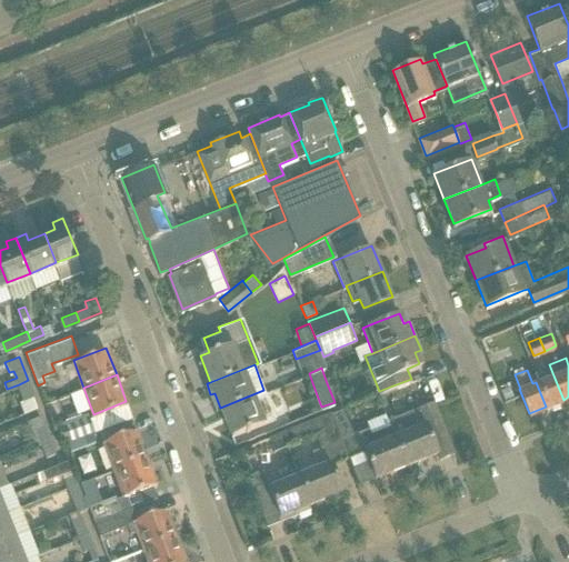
[(553,375),(536,382),(546,407),(563,400),(553,375)]
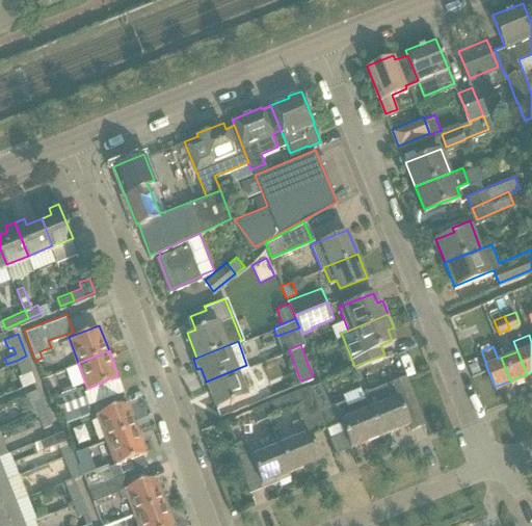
[(26,356),(18,360),(22,372),(31,368),(26,356)]
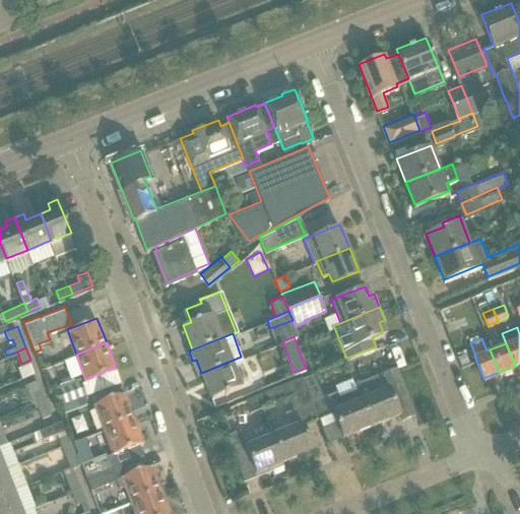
[(324,366),(320,354),(309,358),(313,370),(324,366)]
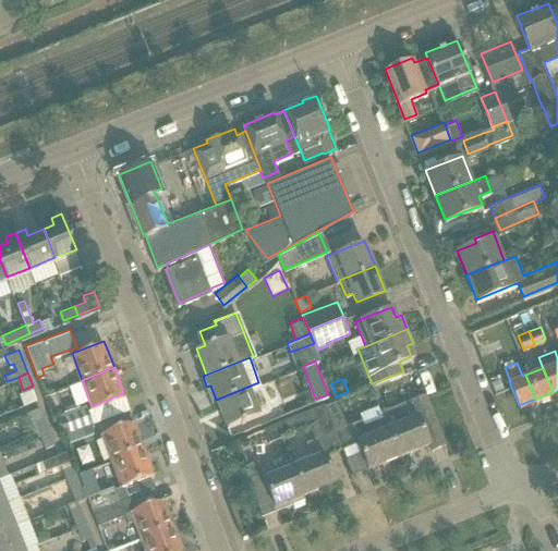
[(269,408),(258,382),(216,400),(226,426),(240,420),(241,421),(244,420),(244,418),(269,408)]
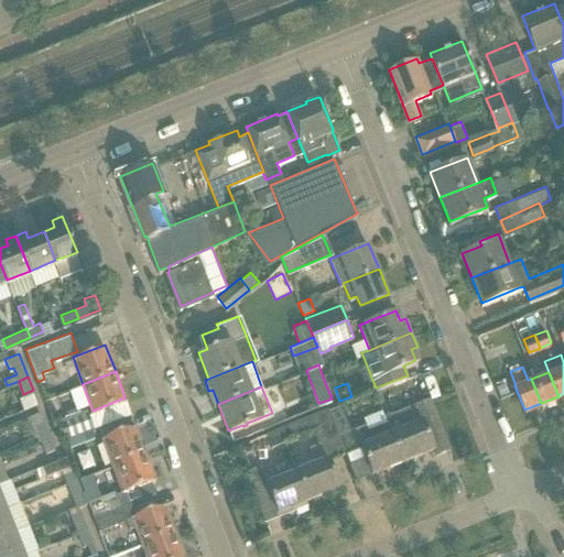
[(405,425),(391,430),(402,458),(433,446),(427,434),(443,427),(430,396),(399,408),(405,425)]
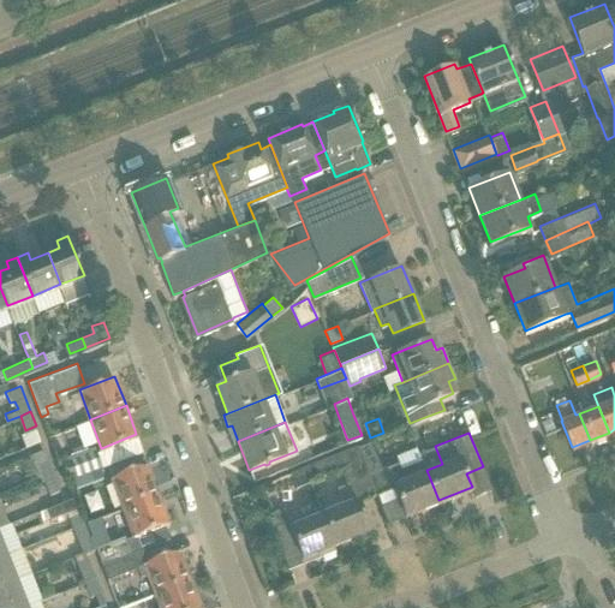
[(357,442),(356,443),(366,471),(382,464),(371,439),(358,445),(357,442)]
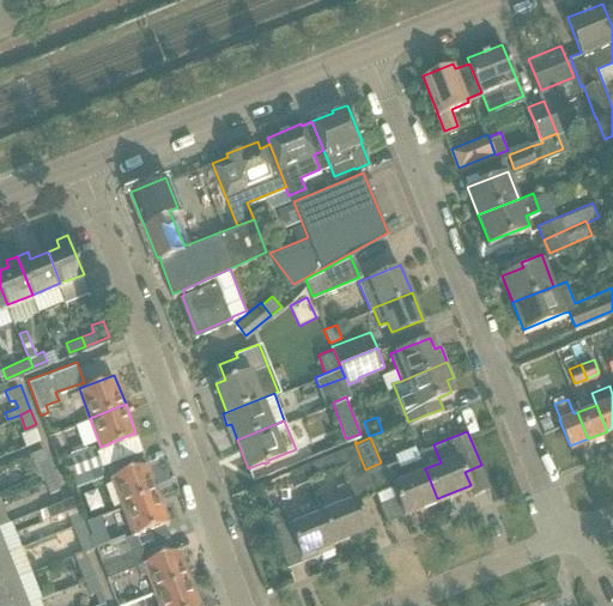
[(93,442),(62,454),(71,476),(101,464),(96,448),(93,442)]
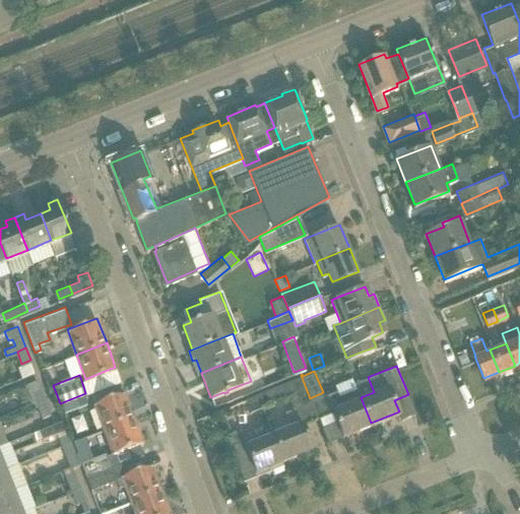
[(310,398),(301,375),(257,392),(262,406),(296,392),(299,402),(310,398)]
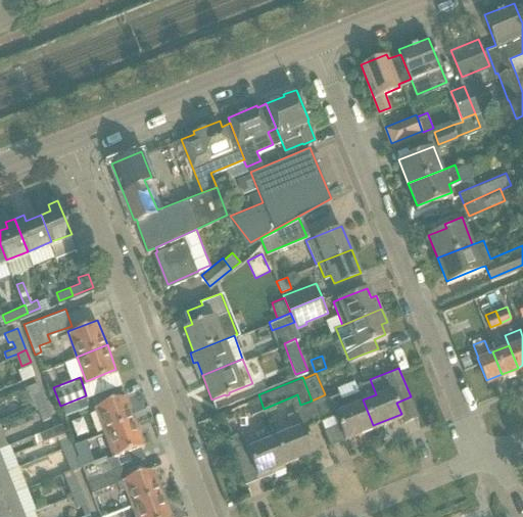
[(47,403),(42,389),(38,379),(24,385),(33,408),(38,406),(47,403)]
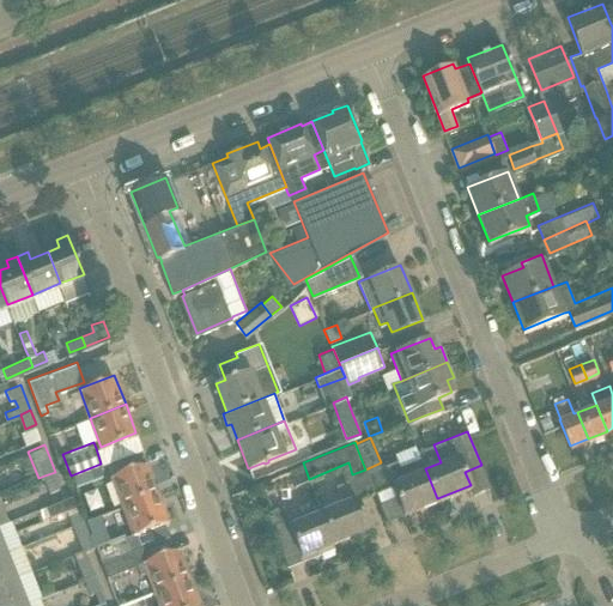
[(437,498),(425,468),(424,470),(419,456),(399,465),(396,460),(384,465),(392,483),(404,513),(437,498)]
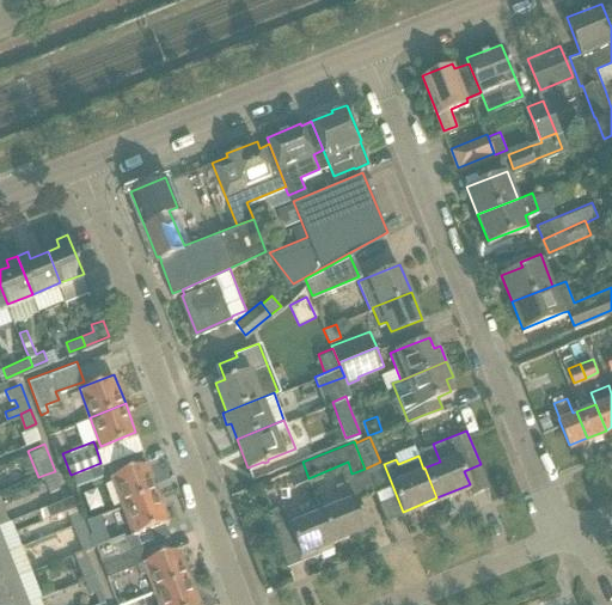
[(110,474),(121,502),(157,488),(146,460),(110,474)]
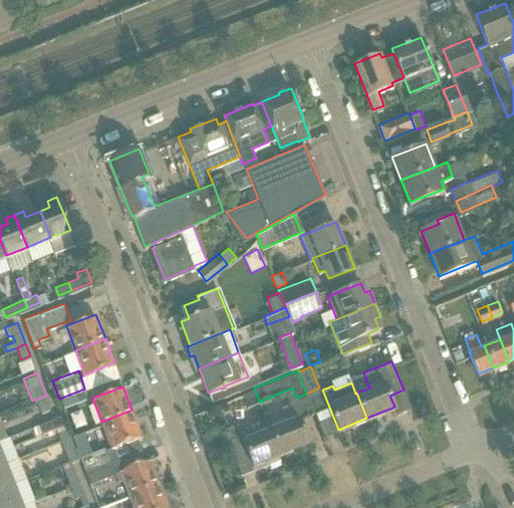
[(50,408),(46,396),(37,399),(41,411),(50,408)]
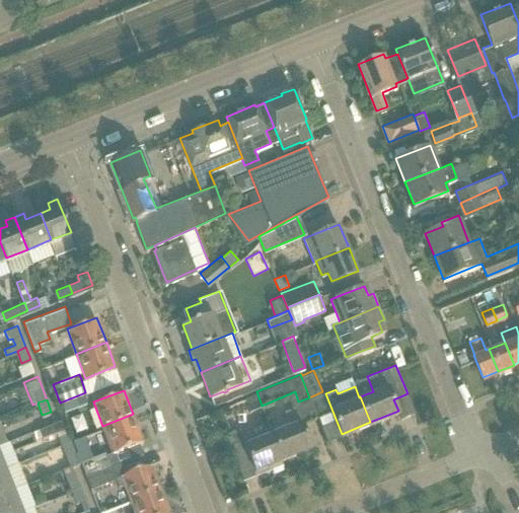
[(291,425),(274,432),(283,457),(311,446),(294,405),(284,409),(291,425)]
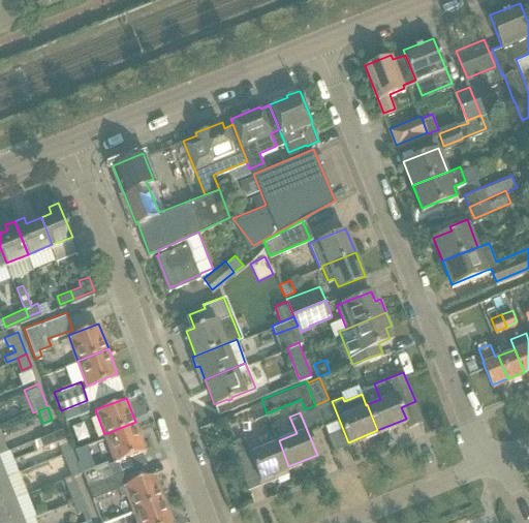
[(146,448),(135,422),(104,434),(115,459),(146,448)]
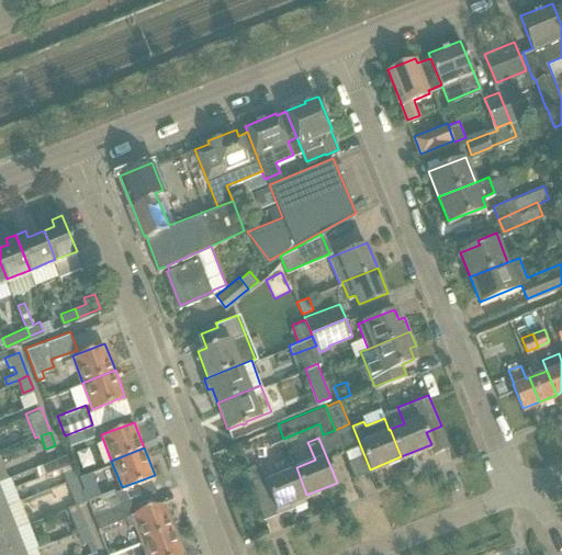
[(77,475),(71,462),(68,452),(42,462),(46,472),(63,465),(68,478),(77,475)]
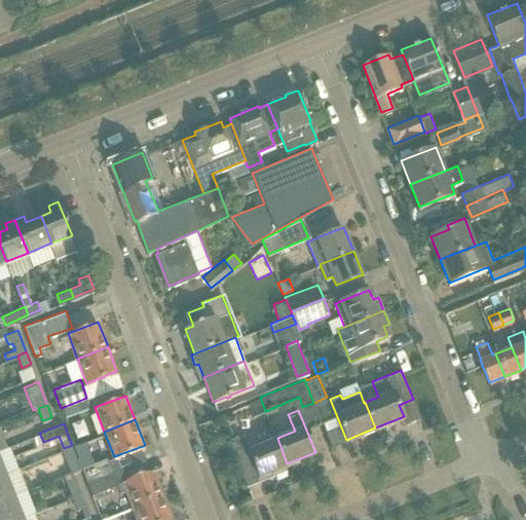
[(241,434),(228,439),(237,463),(251,458),(258,476),(273,469),(275,473),(287,469),(285,465),(287,463),(277,438),(275,439),(273,432),(256,438),(259,446),(249,450),(241,434)]
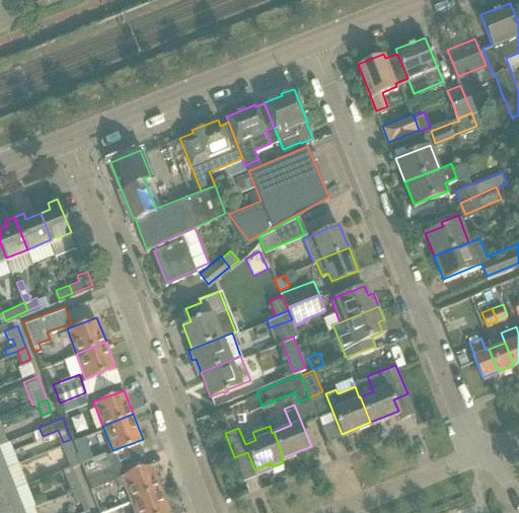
[(71,439),(63,442),(67,455),(76,451),(71,439)]
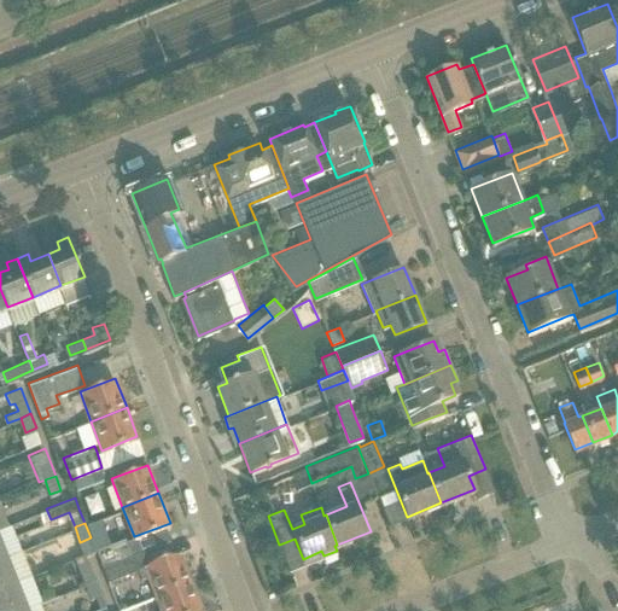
[(97,547),(103,564),(132,553),(126,536),(97,547)]
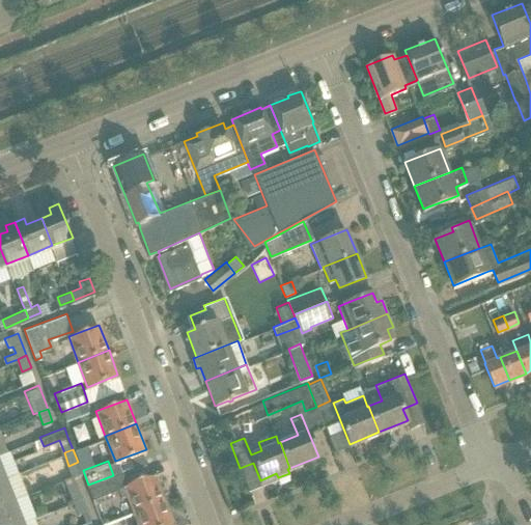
[(123,471),(113,475),(88,485),(95,503),(101,501),(99,496),(118,489),(120,495),(127,493),(133,510),(164,498),(155,473),(128,484),(123,471)]
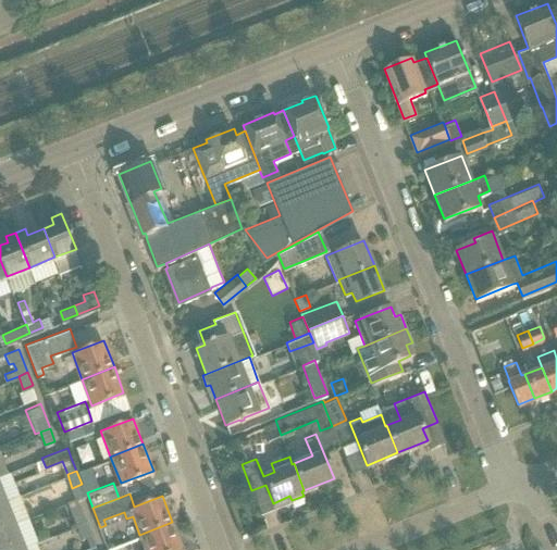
[(0,526),(13,522),(4,499),(0,500),(0,526)]
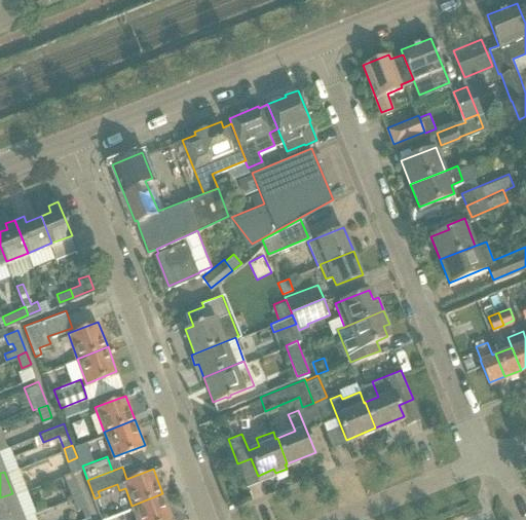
[(77,479),(68,482),(72,494),(82,491),(77,479)]
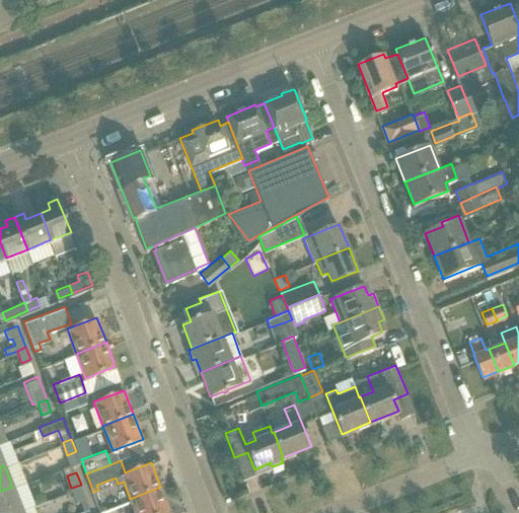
[(81,485),(71,488),(76,501),(79,499),(86,497),(81,485)]
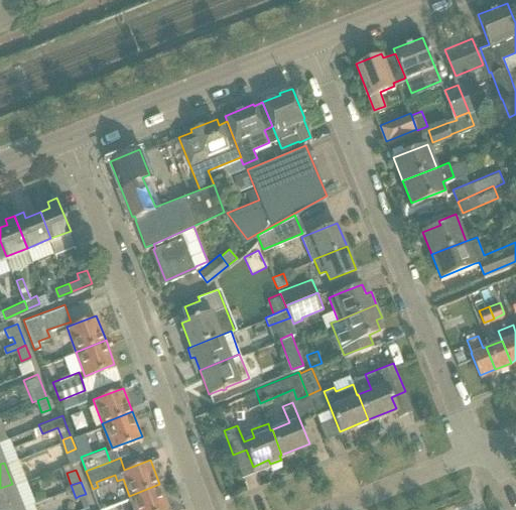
[(0,509),(8,509),(21,505),(12,484),(0,488),(0,509)]
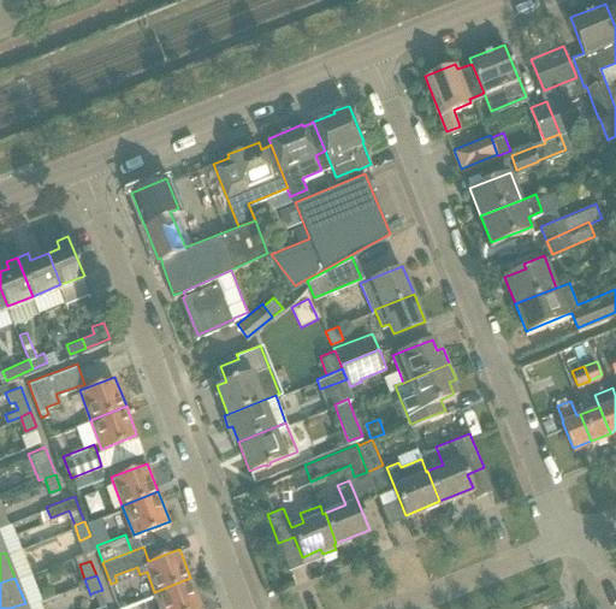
[(196,608),(202,607),(190,578),(154,592),(160,608),(196,608)]
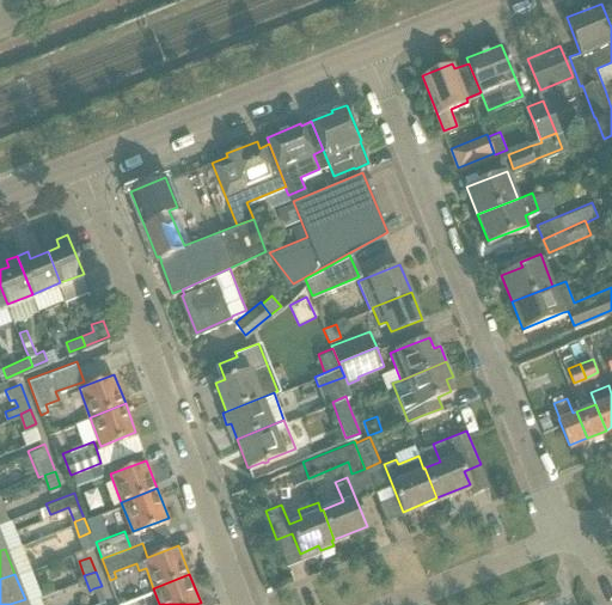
[(144,576),(121,581),(123,596),(146,591),(144,576)]
